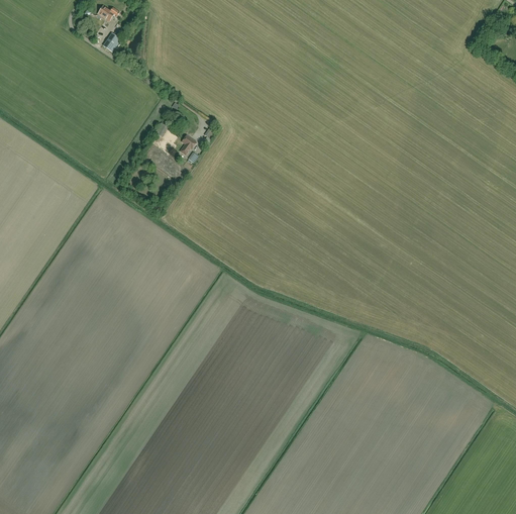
[(97,12),(105,17),(106,18),(107,18),(108,19),(112,13),(115,16),(118,10),(112,5),(109,9),(102,4),(97,12)]
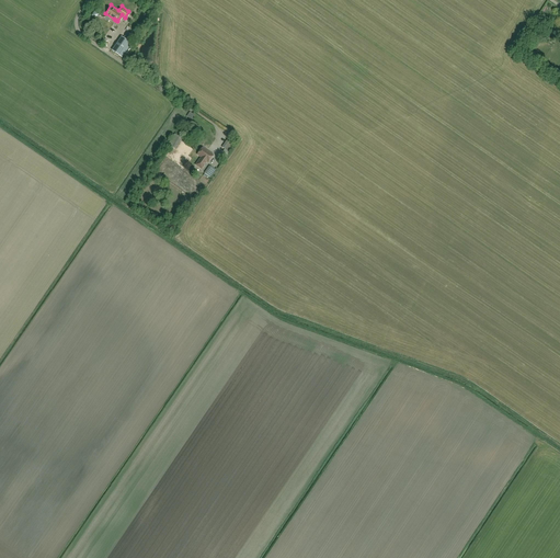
[(130,41),(120,33),(110,47),(121,55),(130,41)]
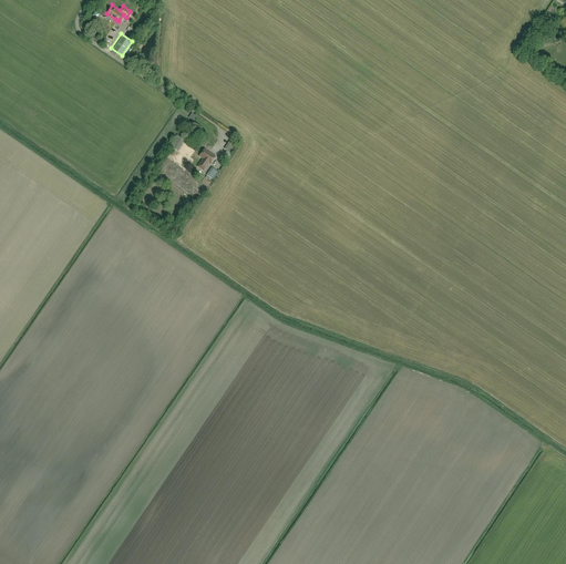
[(170,141),(171,141),(172,142),(171,144),(174,145),(181,135),(176,132),(170,141)]
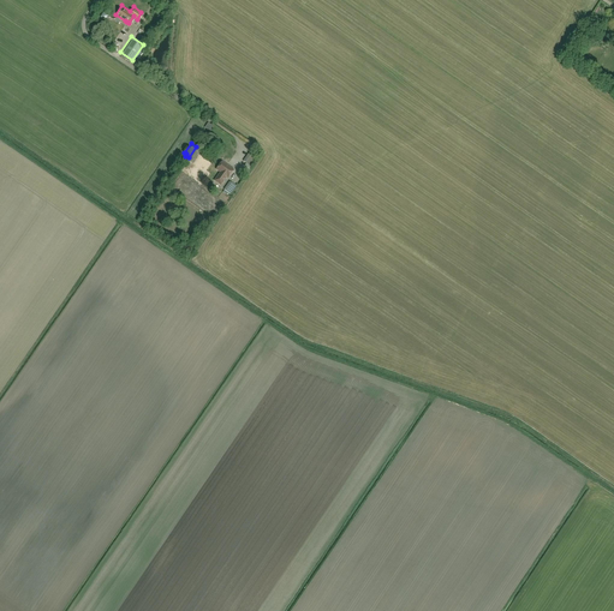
[(254,155),(249,150),(243,159),(249,162),(254,155)]
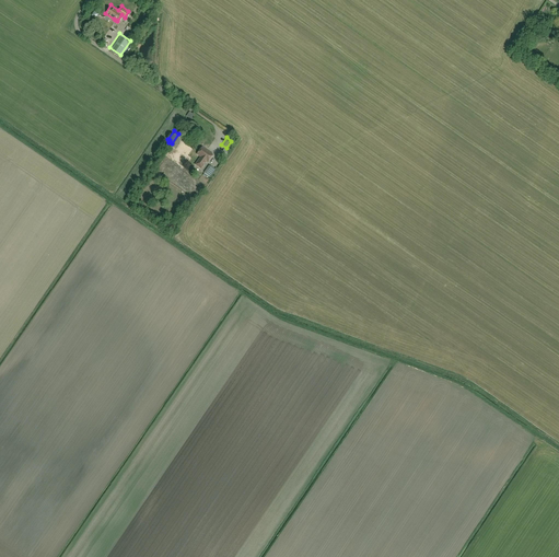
[(211,152),(201,144),(196,151),(199,154),(194,162),(200,166),(206,159),(207,159),(211,152)]
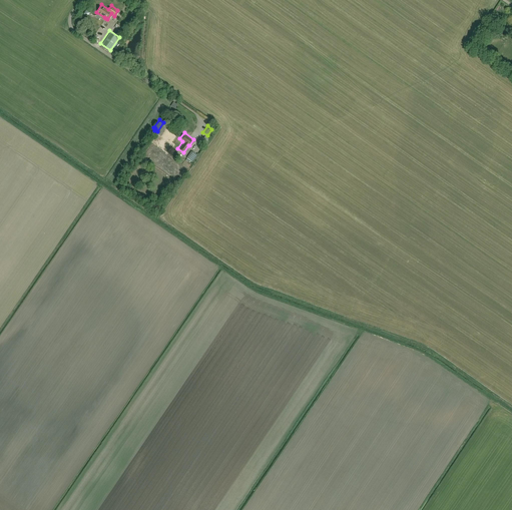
[(195,152),(190,149),(185,155),(190,159),(195,152)]
